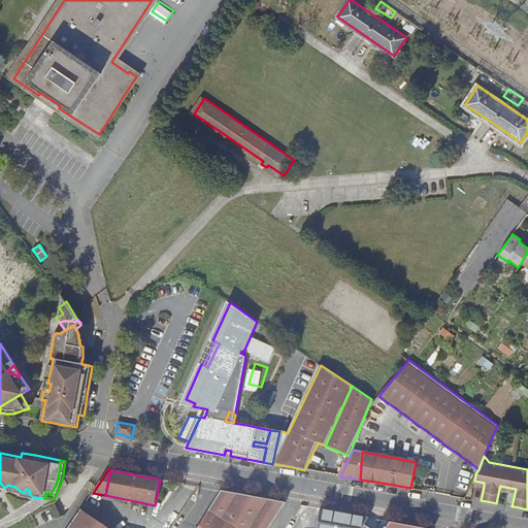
[(8,485),(4,488),(6,490),(13,491),(20,496),(33,498),(35,498),(29,494),(30,491),(26,489),(24,493),(18,489),(14,487),(8,485)]
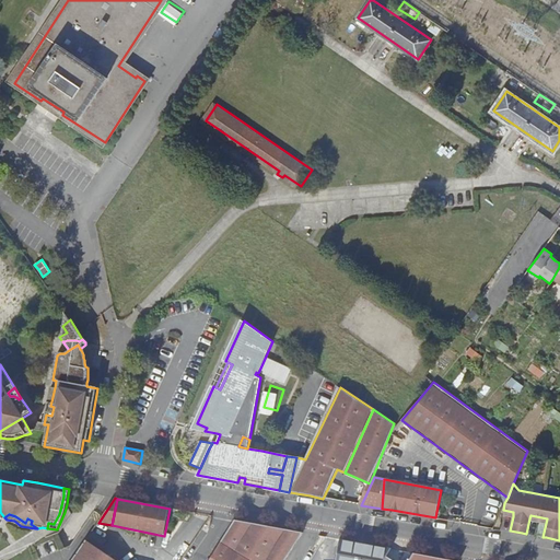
[(266,527),(234,521),(209,559),(284,559),(302,534),(266,527)]
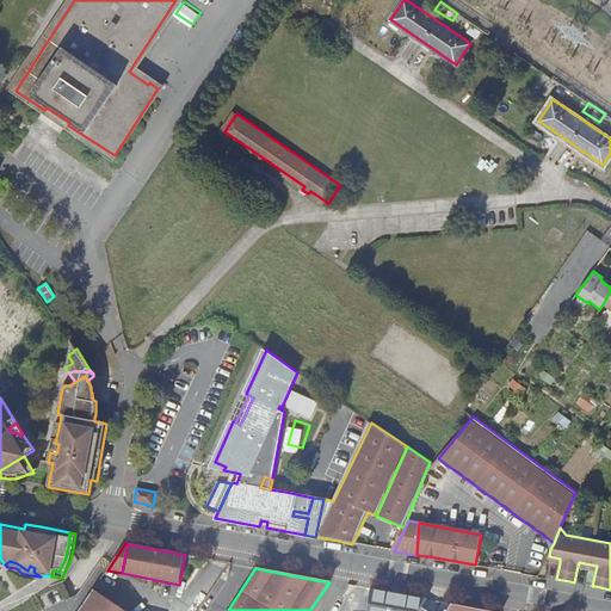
[(79,610),(125,610),(94,590),(79,610)]
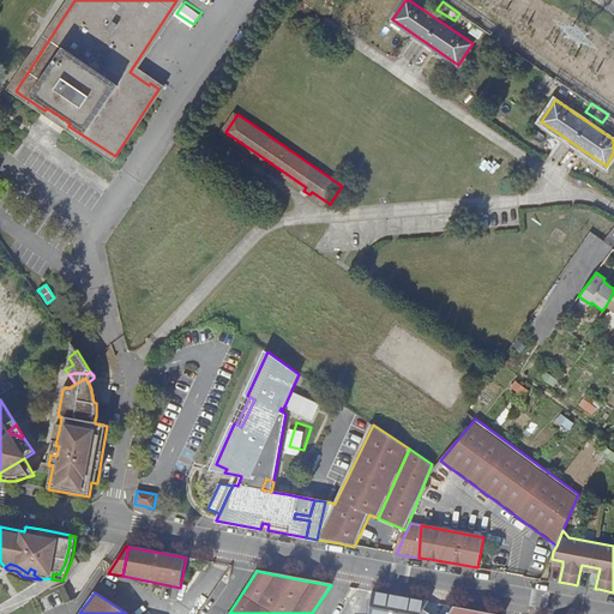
[(381,594),(373,593),(369,613),(421,613),(429,602),(381,594)]
